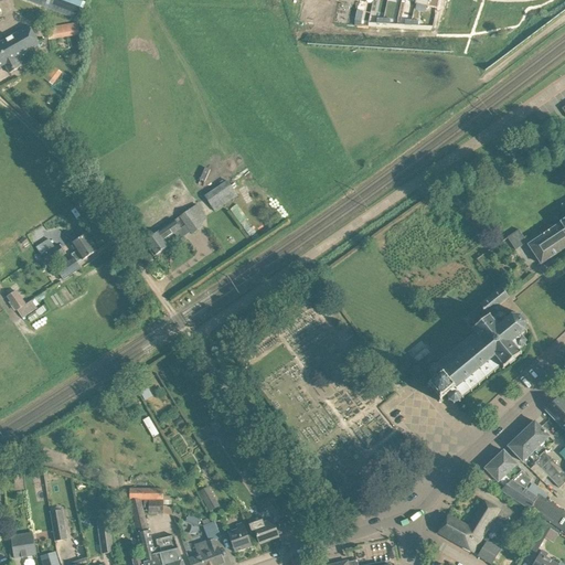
[(46,28),(49,40),(80,34),(77,22),(46,28)]
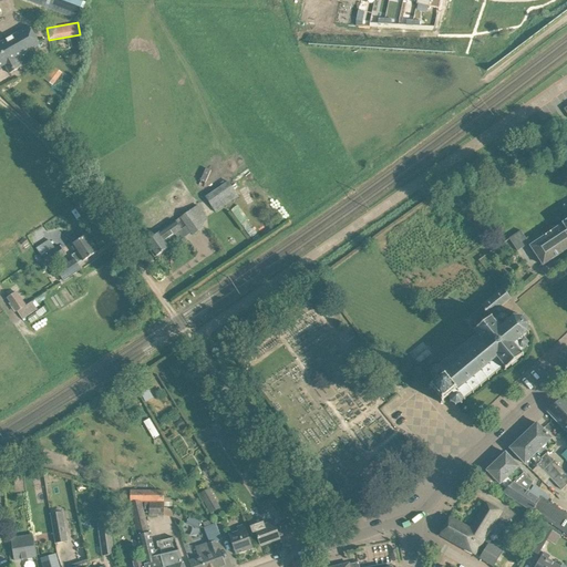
[(0,66),(4,64),(10,73),(19,68),(14,59),(40,45),(29,27),(0,42),(0,66)]
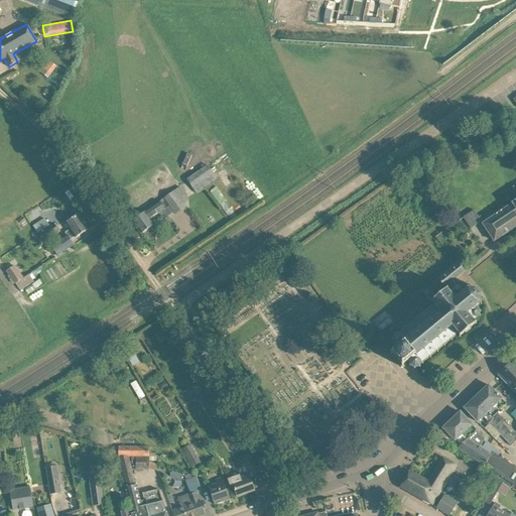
[(39,71),(47,78),(55,67),(47,60),(39,71)]
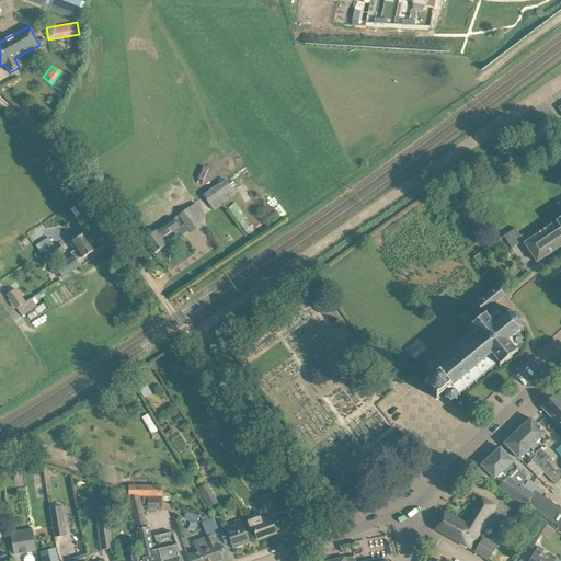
[(212,190),(204,195),(209,204),(231,189),(226,180),(212,190)]
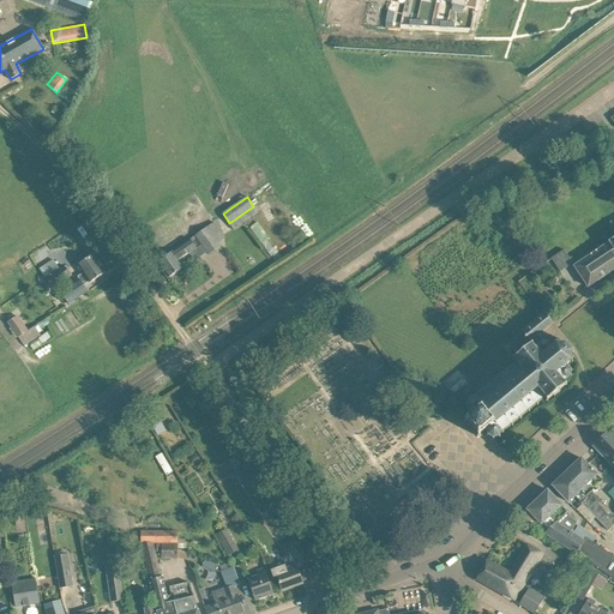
[(221,247),(217,244),(224,238),(214,222),(206,228),(157,263),(168,278),(184,268),(179,262),(202,245),(209,254),(221,247)]
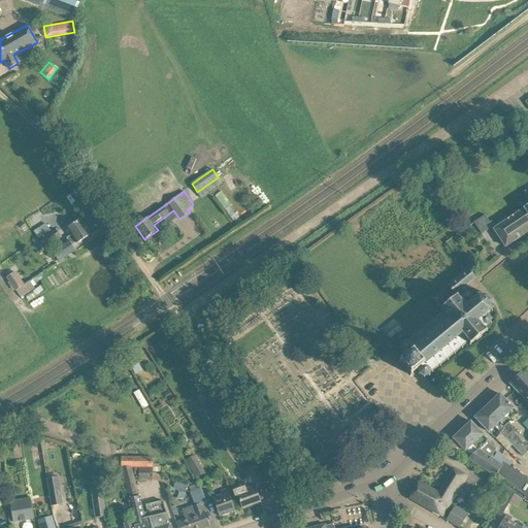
[(527,231),(527,215),(524,209),(494,229),(505,246),(527,231)]
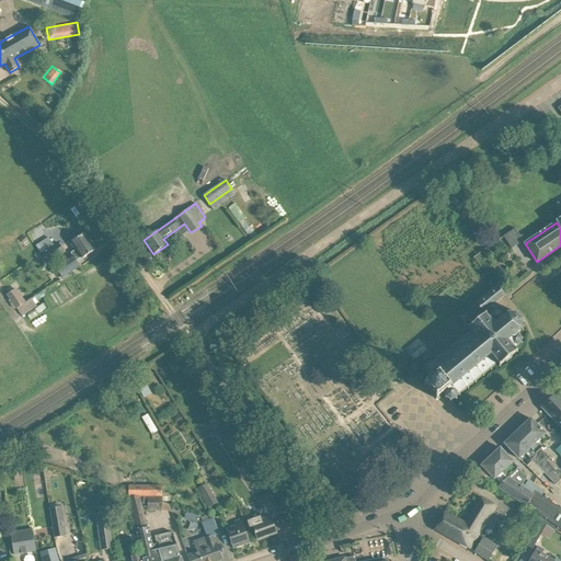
[(503,237),(512,249),(523,241),(515,229),(503,237)]
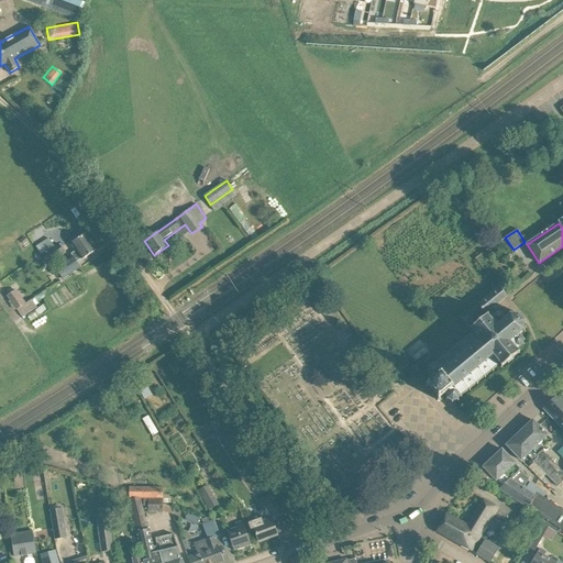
[(72,243),(76,251),(72,253),(73,255),(56,267),(63,278),(80,266),(77,263),(83,260),(97,250),(86,233),(72,243)]
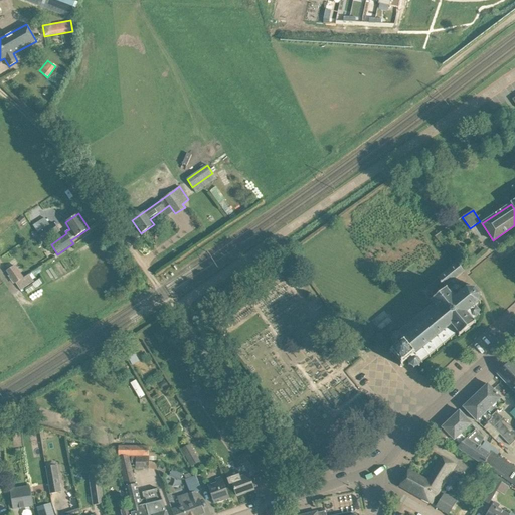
[(31,223),(34,230),(47,224),(43,217),(31,223)]
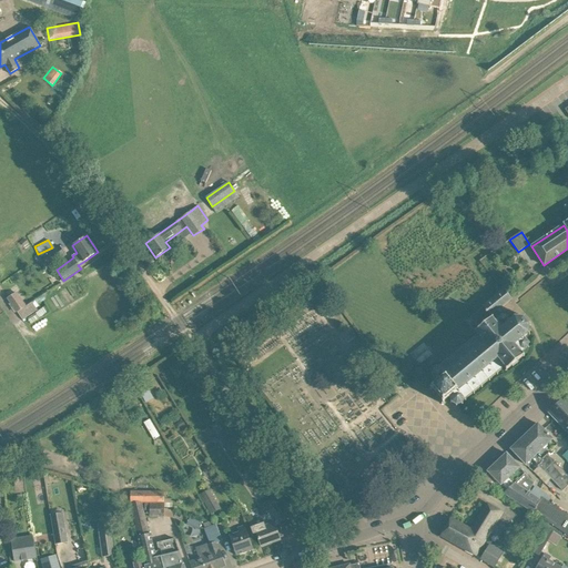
[(41,256),(48,266),(66,255),(59,244),(41,256)]
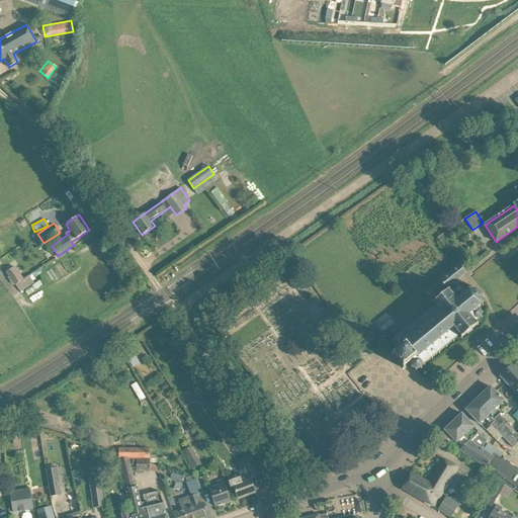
[(423,364),(453,340),(459,335),(460,336),(460,338),(462,339),(462,337),(466,333),(467,335),(472,330),(472,329),(476,325),(478,326),(478,324),(477,324),(475,322),(481,317),(483,318),(483,317),(482,316),(482,313),(483,313),(483,312),(482,312),(480,310),(480,309),(480,308),(479,309),(477,309),(481,305),(483,306),(484,305),(482,304),(483,297),(484,296),(484,295),(482,296),(478,290),(479,289),(478,288),(477,290),(469,290),(469,287),(465,283),(460,287),(457,287),(457,286),(456,286),(453,283),(466,273),(459,264),(440,279),(429,289),(437,299),(434,303),(431,301),(430,305),(432,305),(434,307),(429,311),(428,310),(427,310),(428,312),(422,317),(421,316),(420,316),(421,317),(415,322),(414,321),(413,322),(414,323),(408,328),(407,327),(406,328),(407,329),(400,335),(399,334),(398,334),(399,335),(397,336),(396,335),(395,336),(396,338),(394,340),(393,340),(393,341),(394,342),(396,345),(394,346),(395,347),(397,345),(398,346),(397,349),(398,350),(396,353),(393,353),(393,355),(396,355),(395,356),(402,365),(403,365),(403,368),(405,368),(405,365),(410,362),(411,362),(412,366),(411,367),(411,368),(413,367),(416,369),(416,370),(417,371),(417,369),(421,368),(422,369),(421,367),(423,364)]
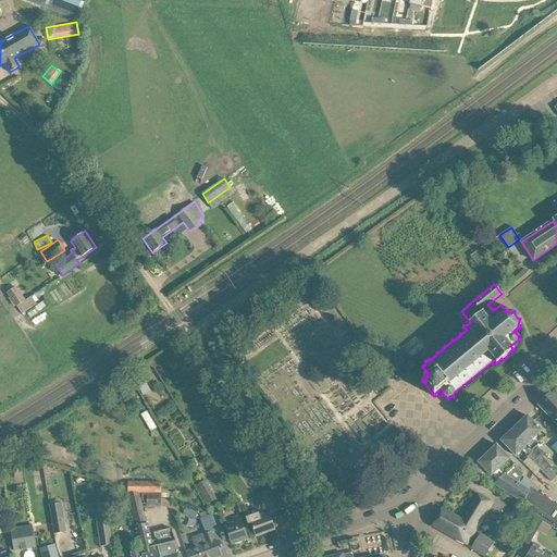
[(37,306),(31,297),(26,300),(16,286),(7,293),(16,307),(22,316),(37,306)]
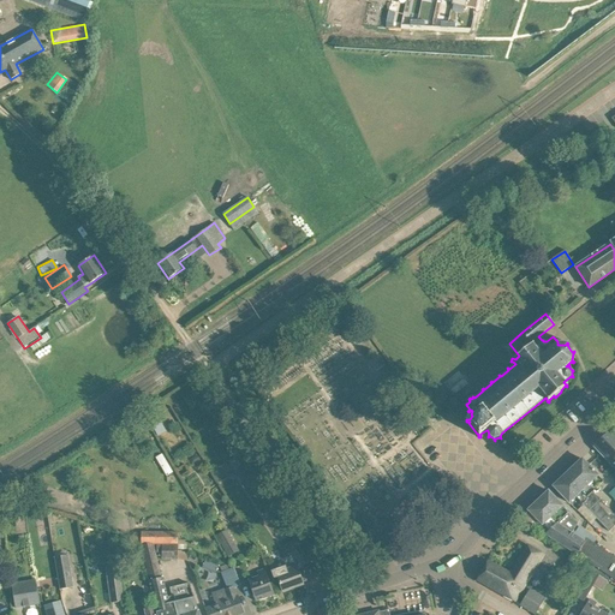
[(460,392),(464,396),(473,388),(473,389),(476,387),(472,382),(470,384),(465,378),(453,388),(458,394),(460,392)]
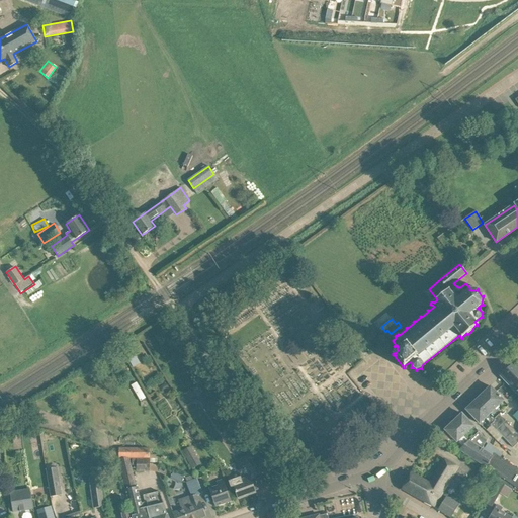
[(162,331),(155,335),(157,340),(165,336),(162,331)]
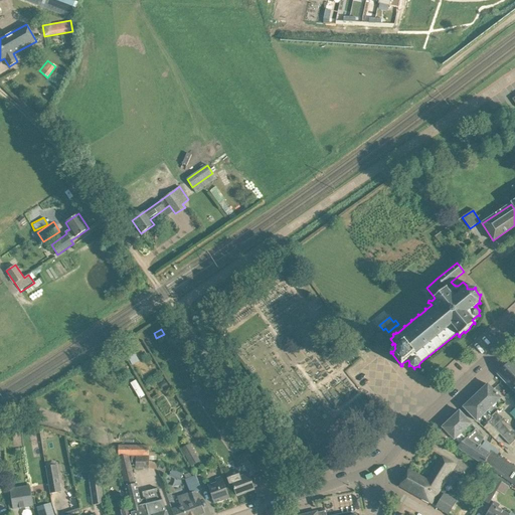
[(138,360),(133,350),(126,354),(132,364),(138,360)]
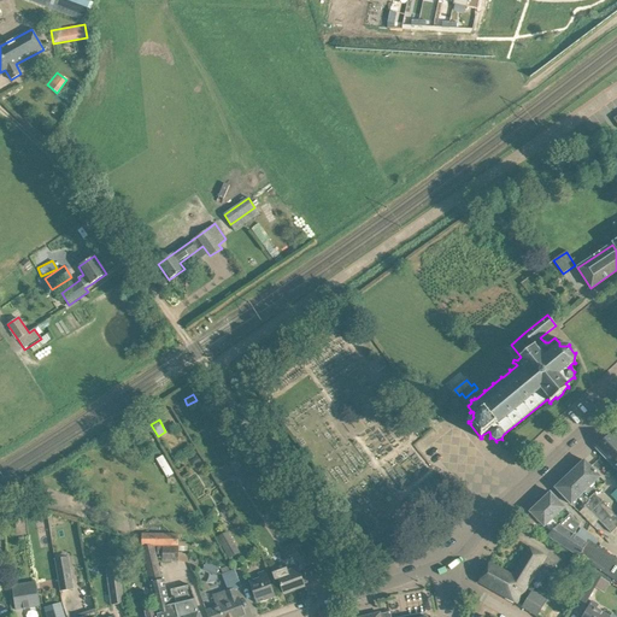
[(616,436),(612,433),(597,448),(616,469),(616,436)]
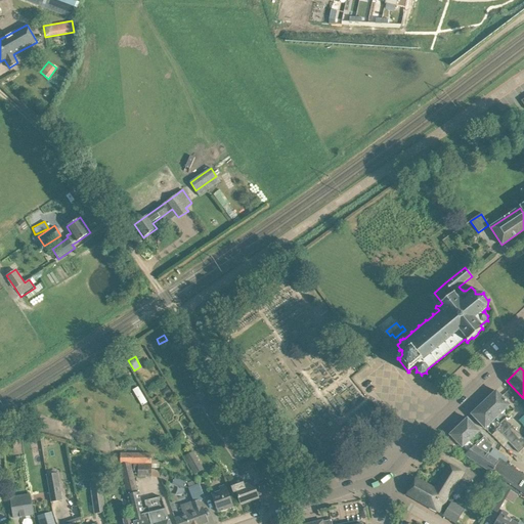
[(168,388),(163,390),(168,398),(172,395),(168,388)]
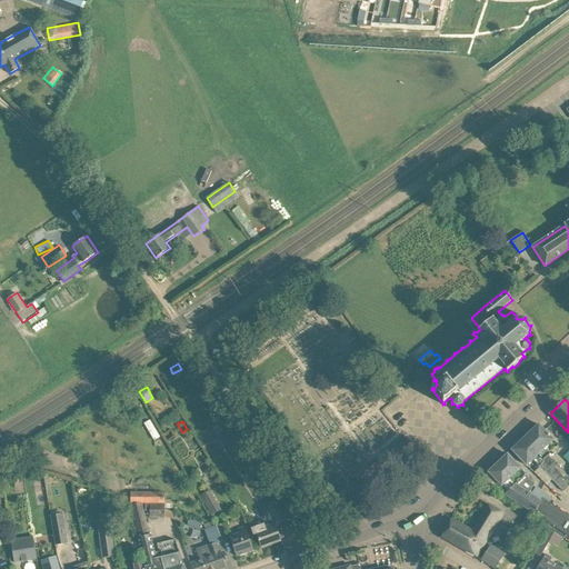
[(553,440),(538,425),(525,437),(568,482),(568,477),(565,472),(550,457),(553,453),(551,452),(558,446),(552,440),(553,440)]
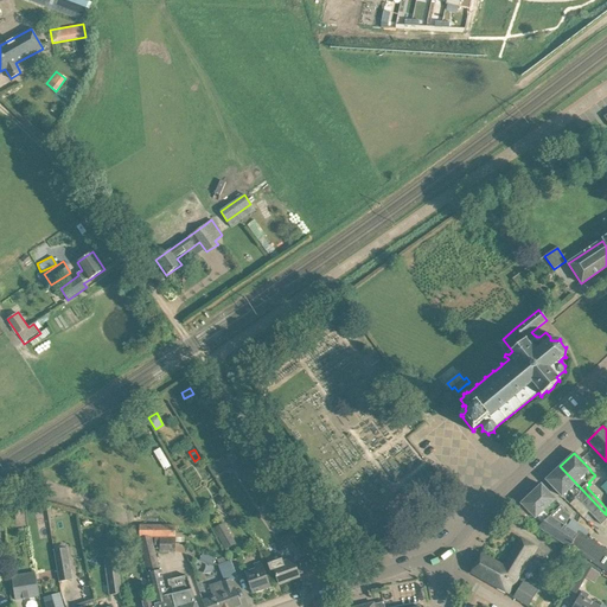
[(231,466),(238,475),(247,471),(240,460),(231,466)]
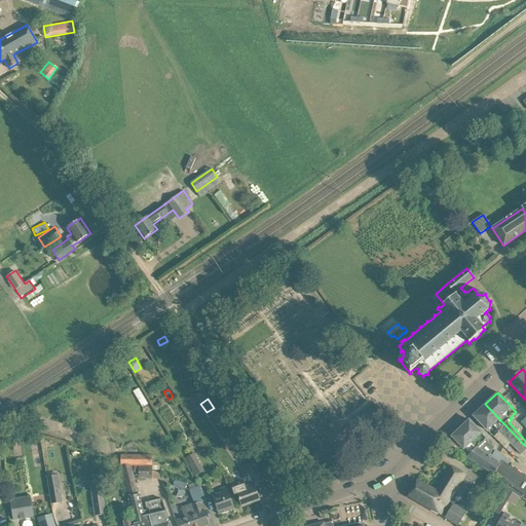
[(139,402),(146,416),(149,414),(142,400),(139,402)]
